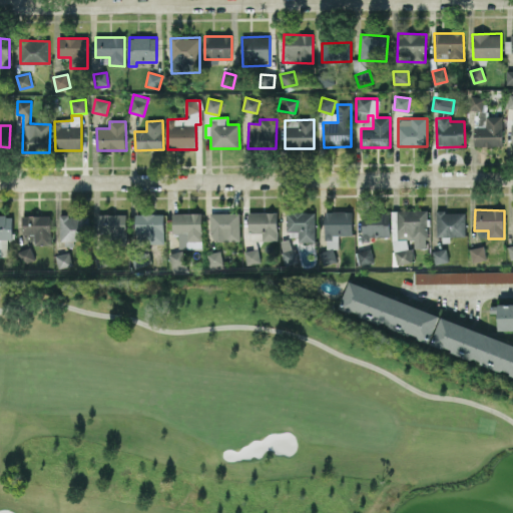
[(397,239),(415,239),(414,248),(427,248),(428,210),(398,210),(397,239)]
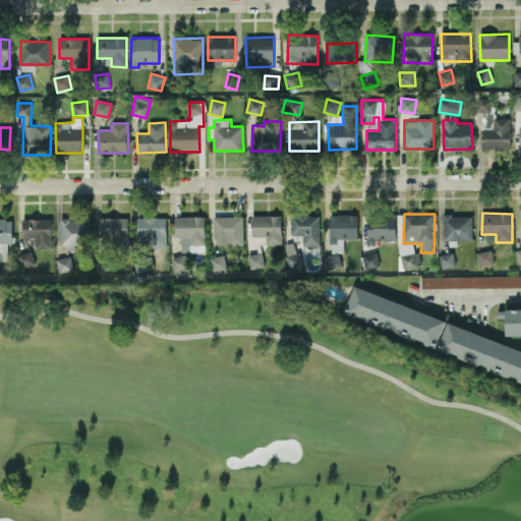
[(331,215),(331,252),(344,252),(344,239),(358,239),(358,216),(331,215)]
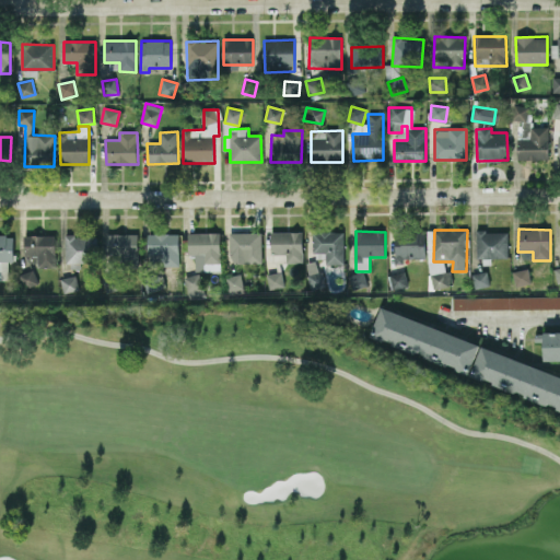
[(426,232),(396,231),(395,264),(406,264),(406,258),(426,259),(426,232)]
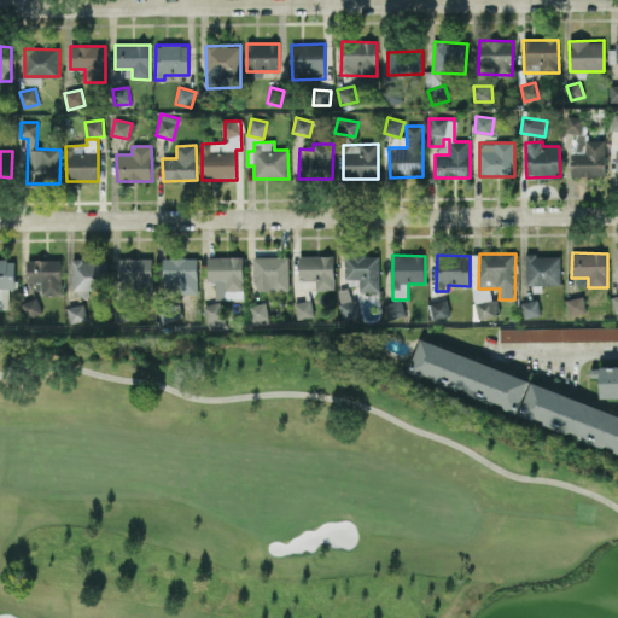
[(289,256),(254,257),(255,291),(289,290),(289,256)]
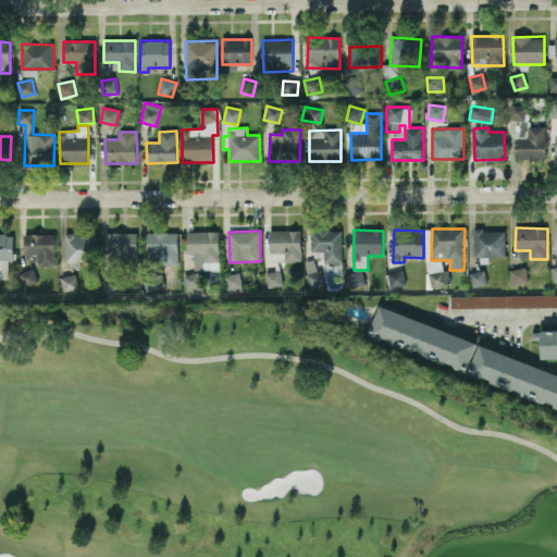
[(301,231),(269,231),(270,254),(285,252),(285,262),(301,261),(301,231)]
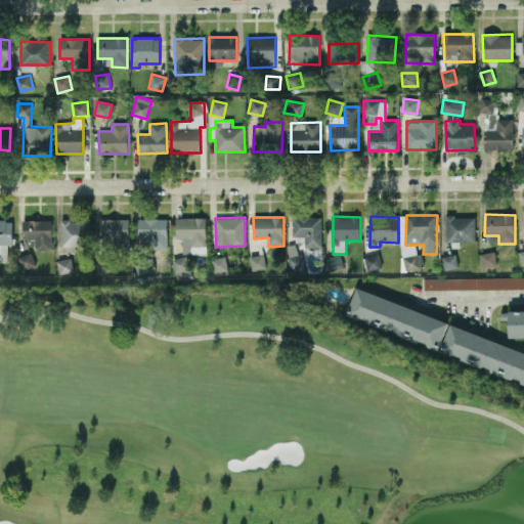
[(322,248),(321,217),(293,217),(293,236),(304,236),(305,248),(322,248)]
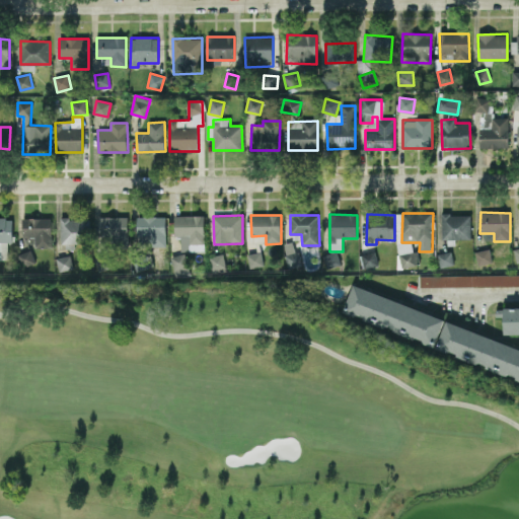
[(471,239),(470,215),(442,215),(442,239),(471,239)]
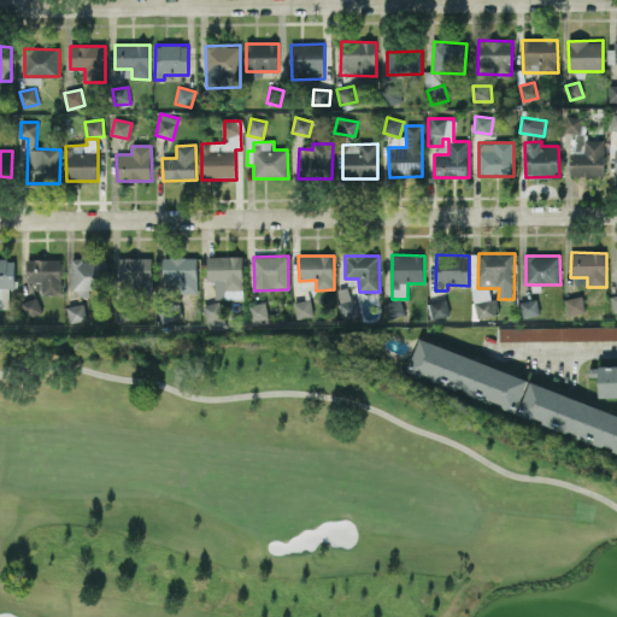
[(118,288),(153,287),(152,258),(117,259),(118,288)]
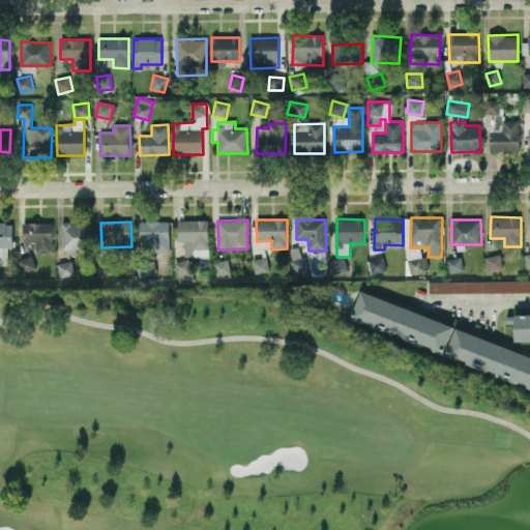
[(141,222),(141,251),(170,251),(170,222),(141,222)]
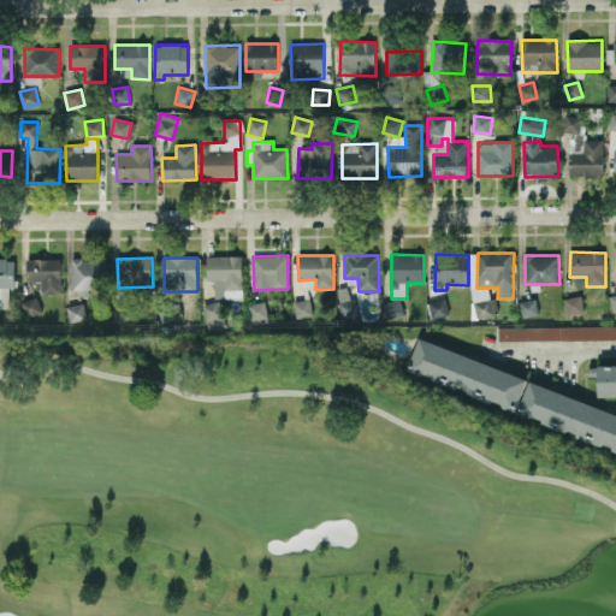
[(0,308),(10,308),(9,288),(15,288),(15,259),(0,259),(0,308)]
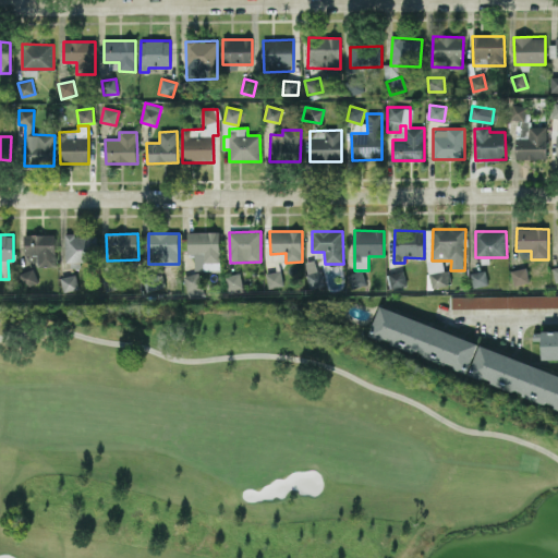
[(56,234),(24,235),(25,254),(38,254),(38,266),(56,266),(56,234)]
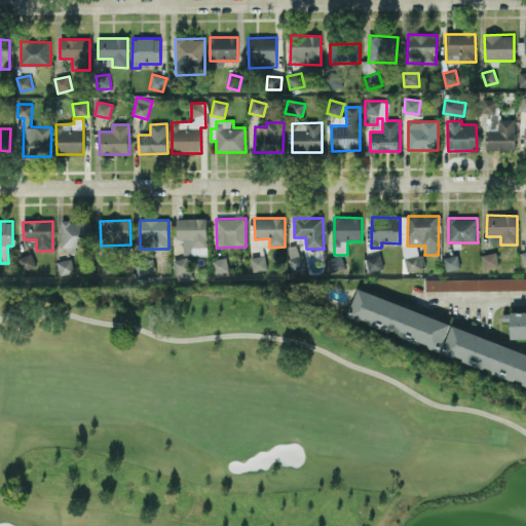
[(90,222),(61,222),(62,251),(76,251),(76,247),(90,247),(90,222)]
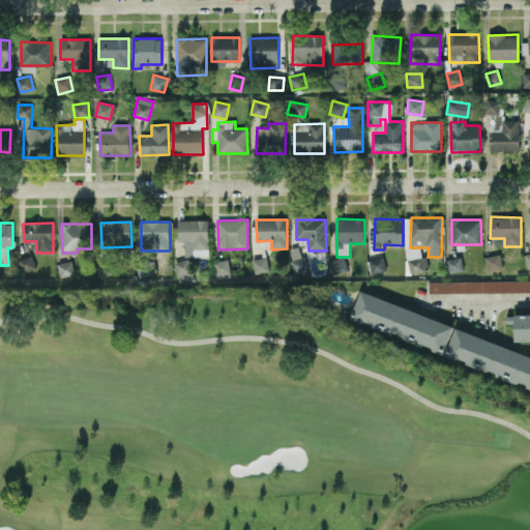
[(487,256),(488,271),(502,269),(501,255),(487,256)]
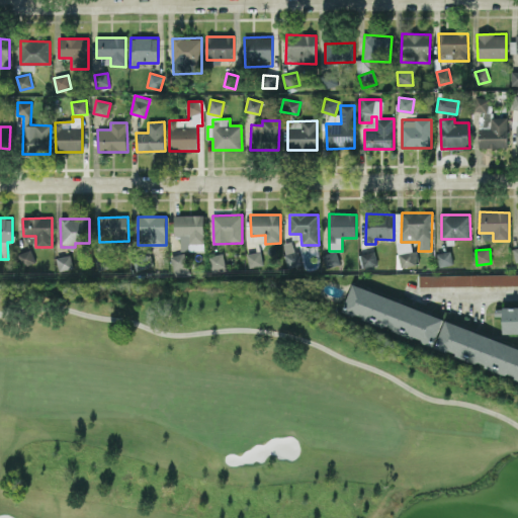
[(24,266),(35,262),(30,250),(19,255),(24,266)]
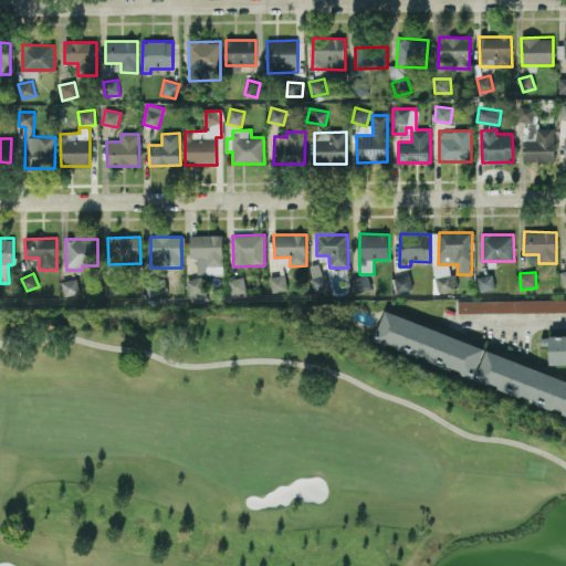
[(394,278),(396,293),(412,289),(410,274),(394,278)]
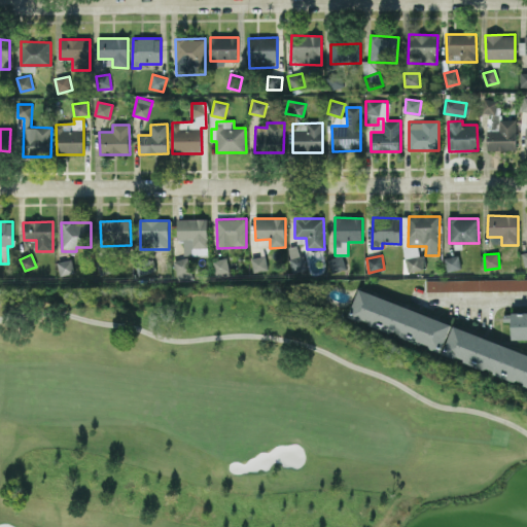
[(406,258),(408,273),(427,269),(424,255),(406,258)]
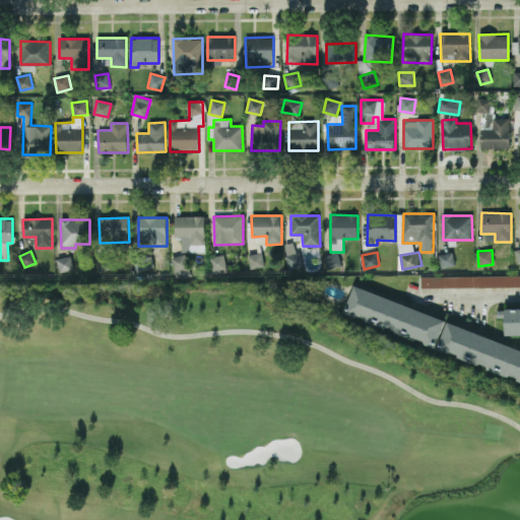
[(455,265),(453,252),(439,255),(441,268),(455,265)]
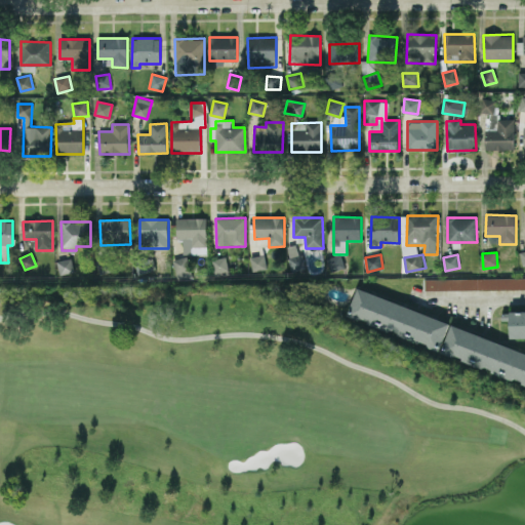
[(267,270),(265,255),(250,257),(251,272),(267,270)]
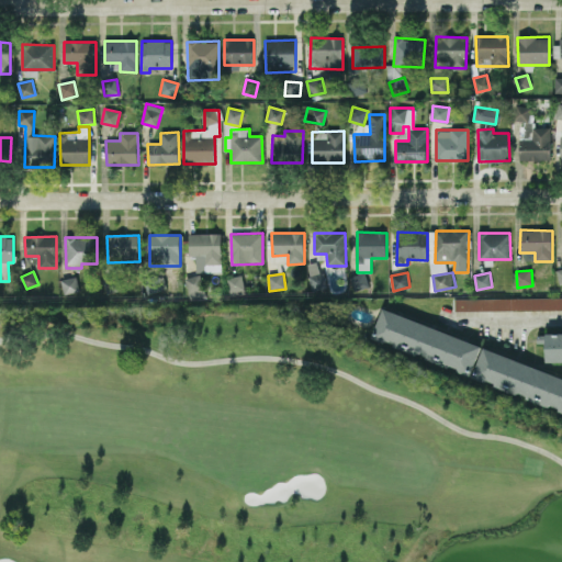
[(310,276),(312,291),(327,289),(325,273),(310,276)]
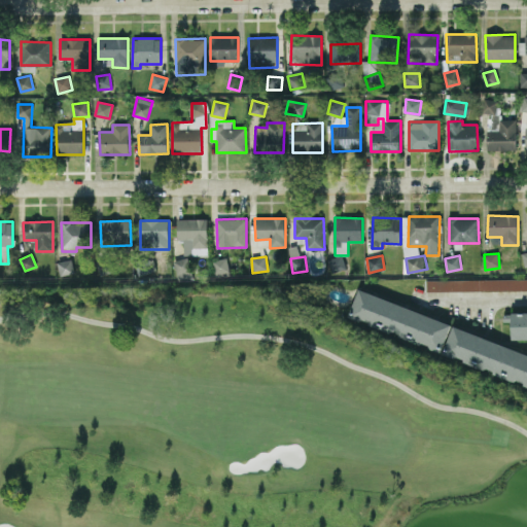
[(191,276),(188,258),(175,260),(178,278),(191,276)]
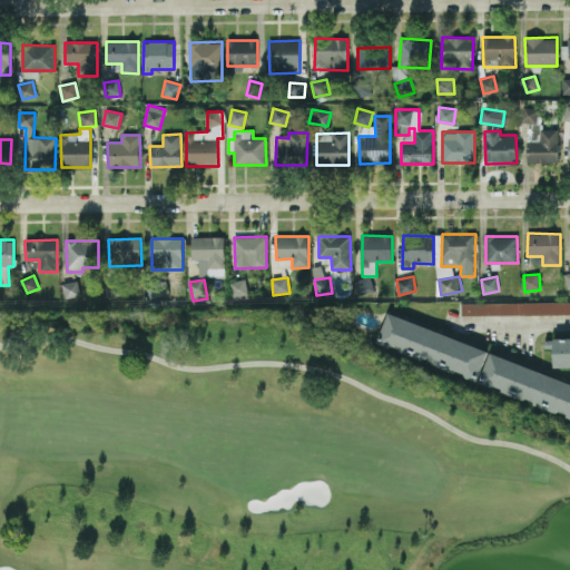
[(248,300),(246,279),(231,282),(233,301),(248,300)]
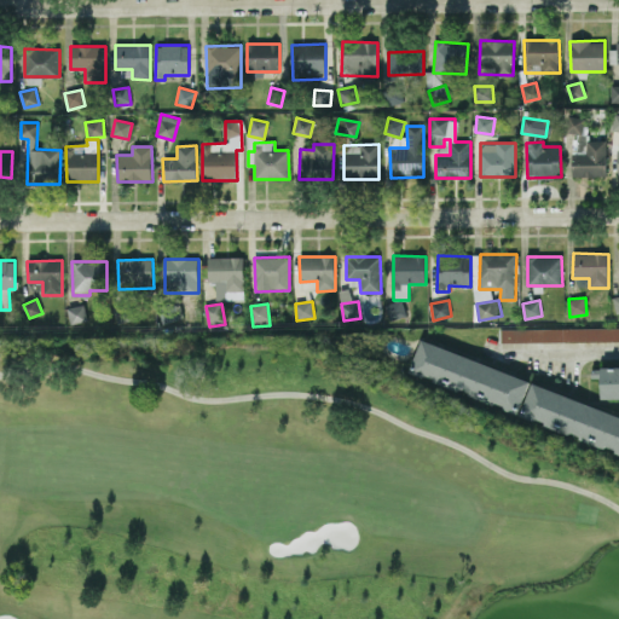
[(67,308),(70,324),(87,320),(84,305),(67,308)]
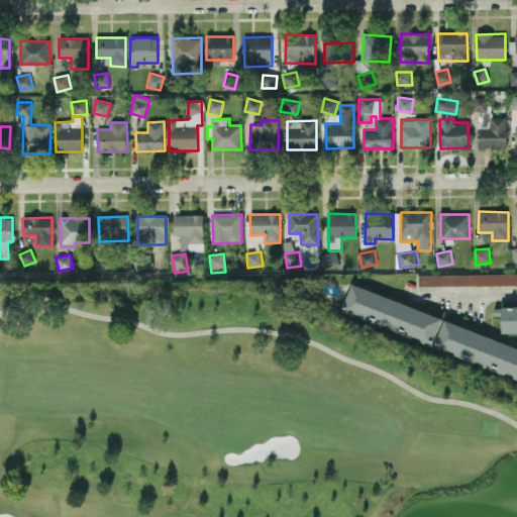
[(516,285),(516,274),(418,275),(418,287),(516,285)]
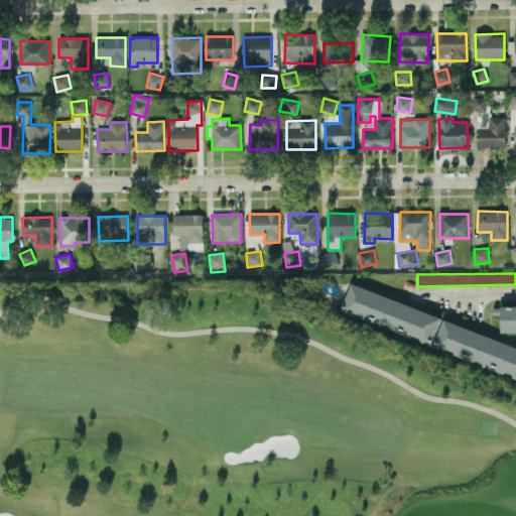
[(442,317),(351,283),(342,310),(432,344),(442,317)]
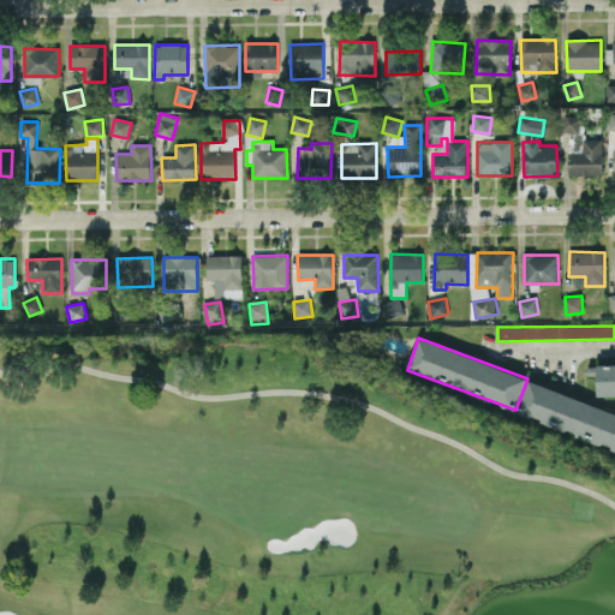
[(614,364),(597,365),(598,396),(614,395),(614,364)]
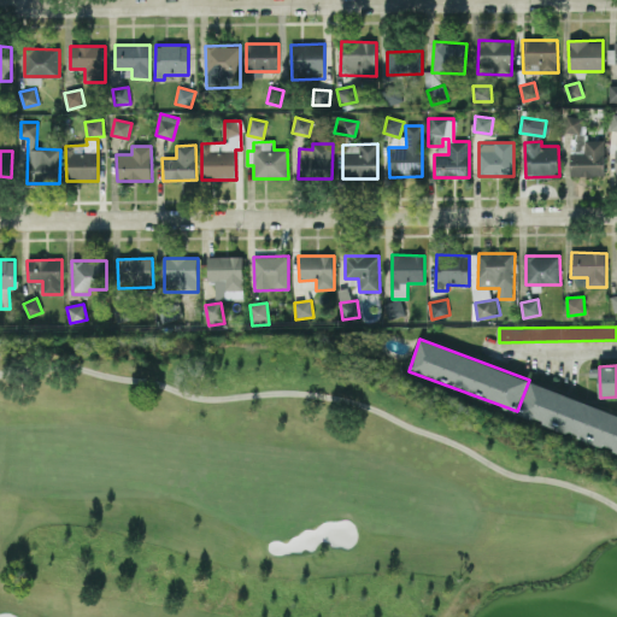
[(616,450),(616,413),(530,383),(518,416),(616,450)]
